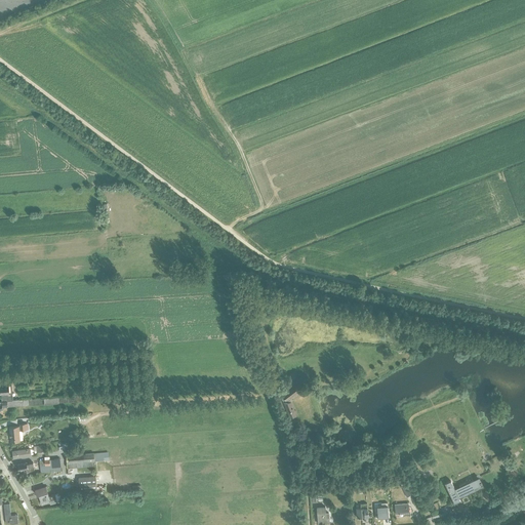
[(2,397),(13,396),(12,385),(0,386),(0,393),(1,393),(2,397)]
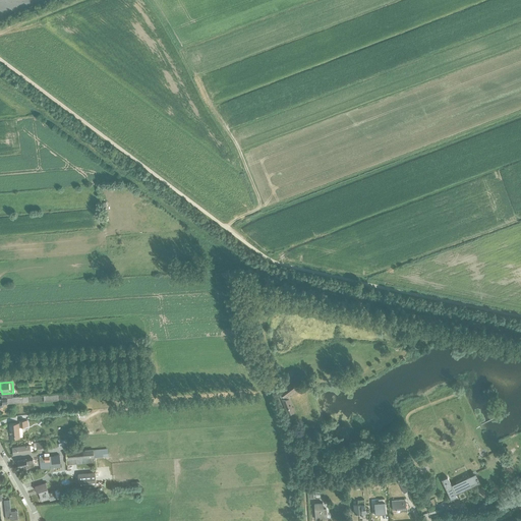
[(280,393),(279,394),(281,398),(287,414),(295,412),(288,395),(296,389),(292,383),(280,393)]
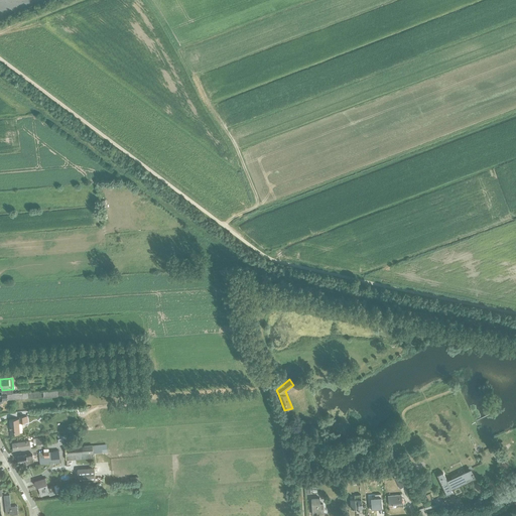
[(13,389),(2,390),(2,394),(0,394),(0,402),(3,402),(3,400),(8,399),(43,397),(44,397),(68,395),(113,392),(112,386),(20,393),(20,392),(13,392),(13,389)]
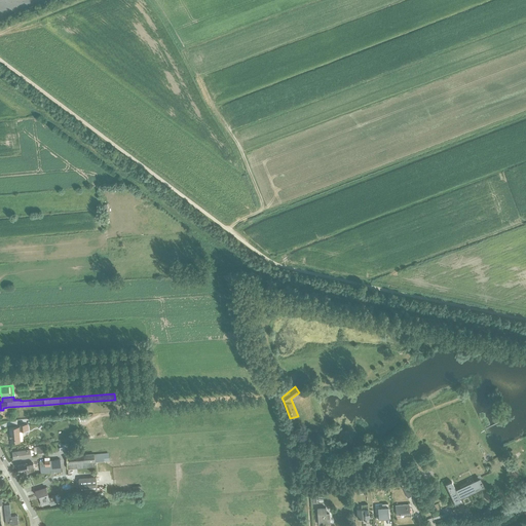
[(20,426),(9,427),(10,443),(21,442),(20,426)]
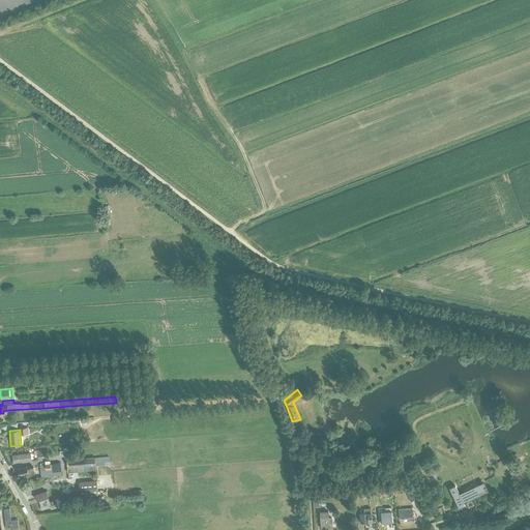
[(31,452),(12,454),(13,463),(32,460),(31,452)]
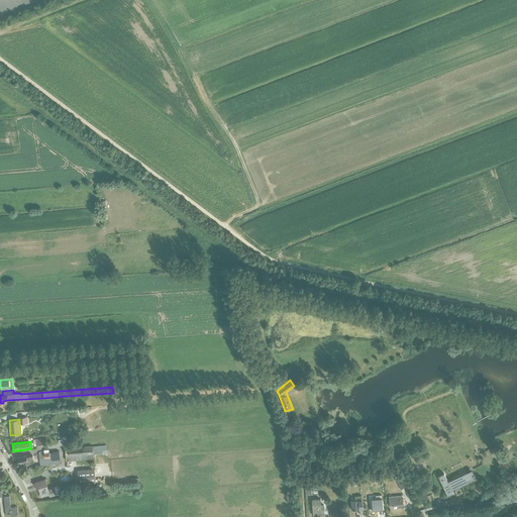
[(93,445),(66,448),(67,460),(94,458),(94,453),(102,453),(102,452),(108,452),(107,444),(93,446),(93,445)]
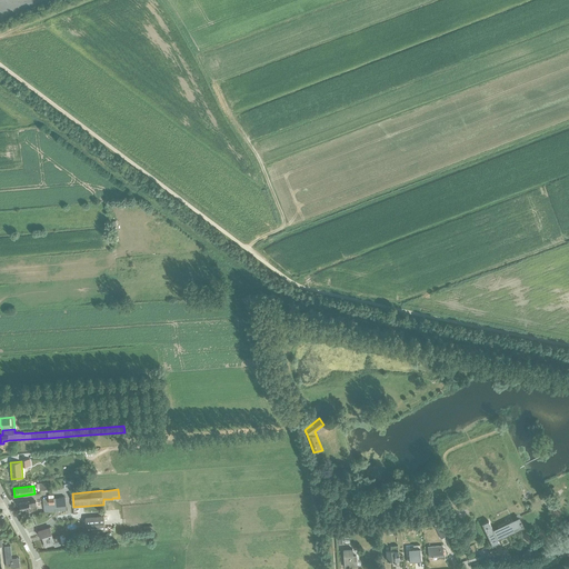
[(49,498),(43,498),(45,511),(67,510),(66,496),(55,497),(55,495),(49,495),(49,498)]
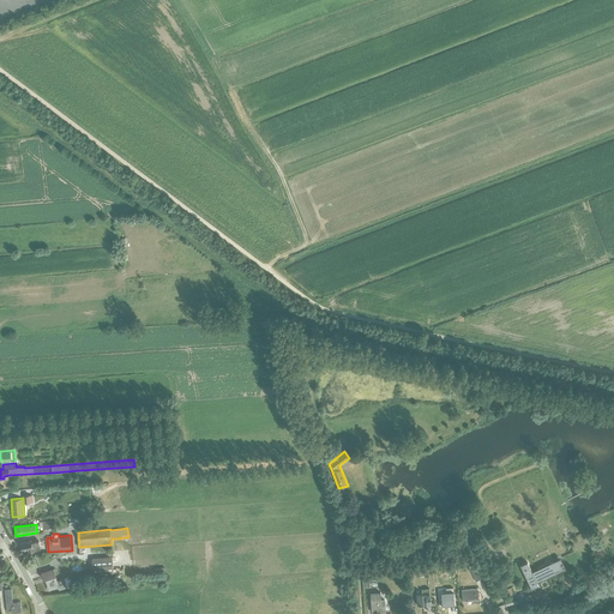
[(31,540),(22,542),(23,551),(29,549),(29,552),(36,551),(36,549),(41,549),(40,540),(31,541),(31,540)]
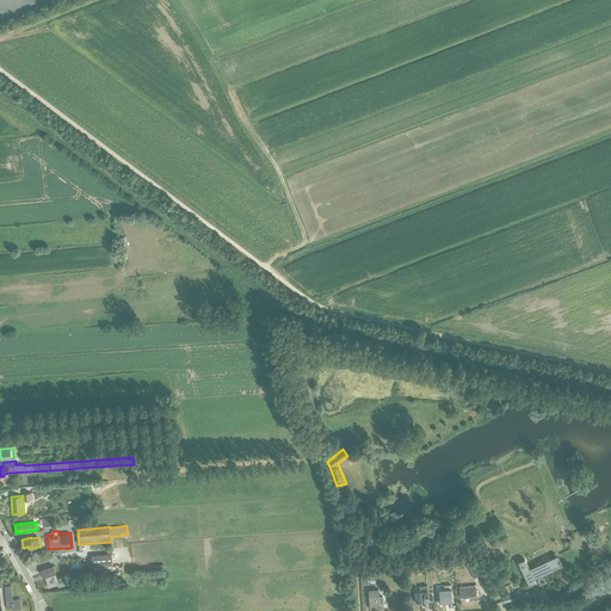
[(97,572),(100,572),(113,571),(112,554),(92,555),(93,572),(97,572)]
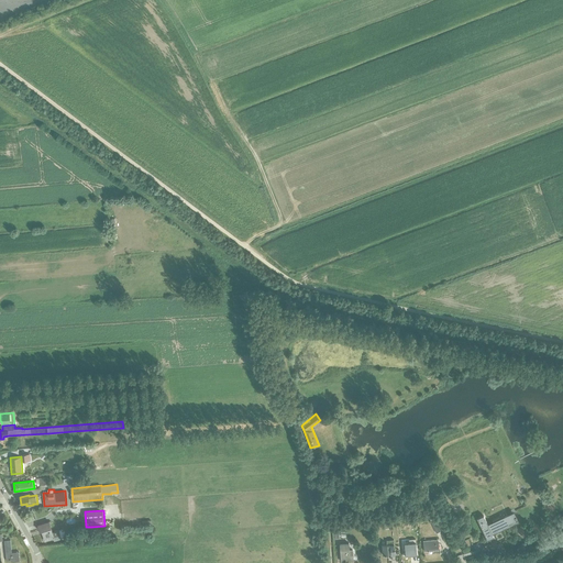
[(477,517),(487,539),(494,536),(493,532),(518,520),(514,510),(488,522),(484,514),(477,517)]
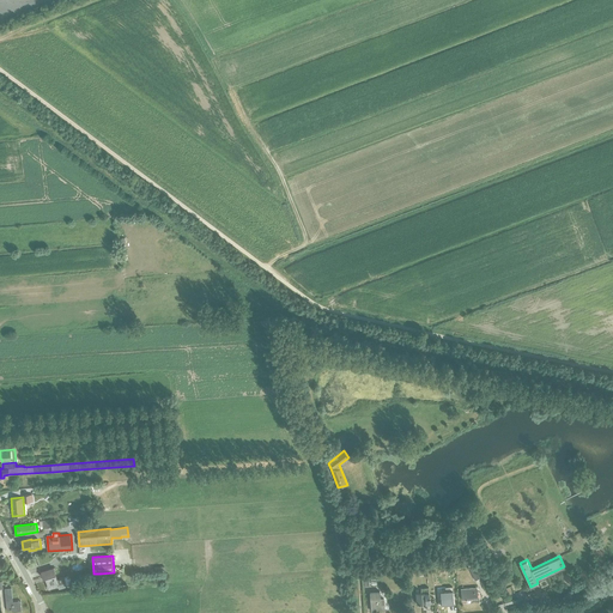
[(473,565),(469,568),(475,580),(479,577),(473,565)]
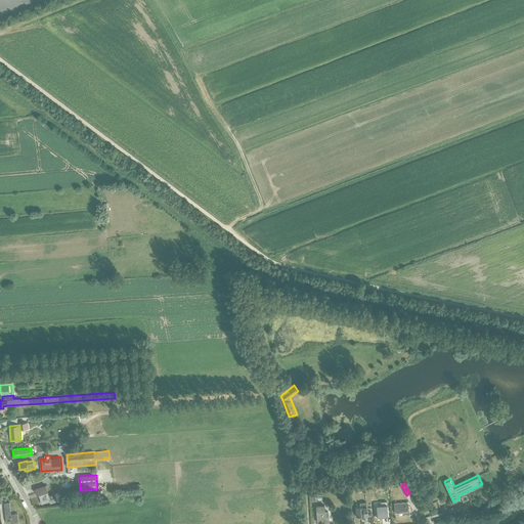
[(46,485),(36,488),(37,494),(39,493),(42,503),(50,500),(51,503),(57,500),(55,492),(49,494),(46,485)]
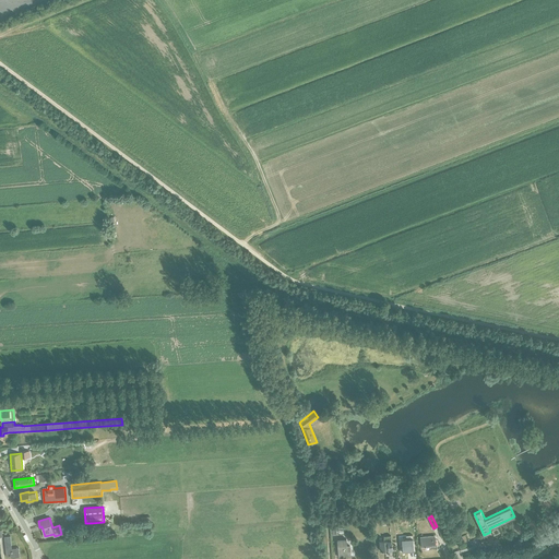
[(11,535),(4,536),(7,556),(11,556),(11,558),(20,557),(19,547),(12,548),(11,535)]
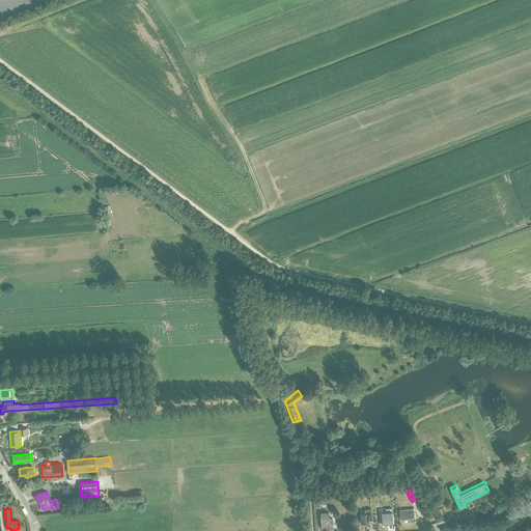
[(365,512),(360,512),(361,523),(366,522),(366,524),(369,523),(369,527),(372,527),(371,508),(365,509),(365,512)]
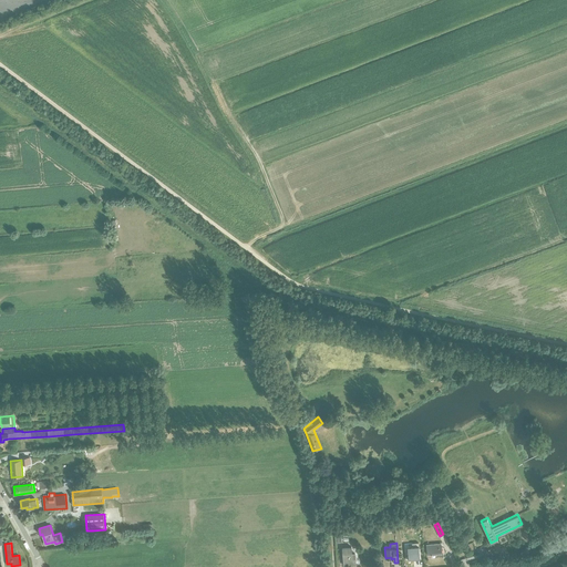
[(441,543),(426,544),(428,554),(442,553),(441,543)]
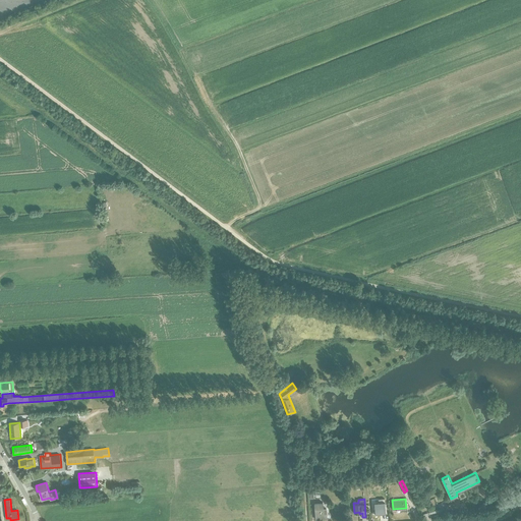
[(324,502),(314,503),(316,519),(328,518),(327,508),(324,508),(324,502)]
